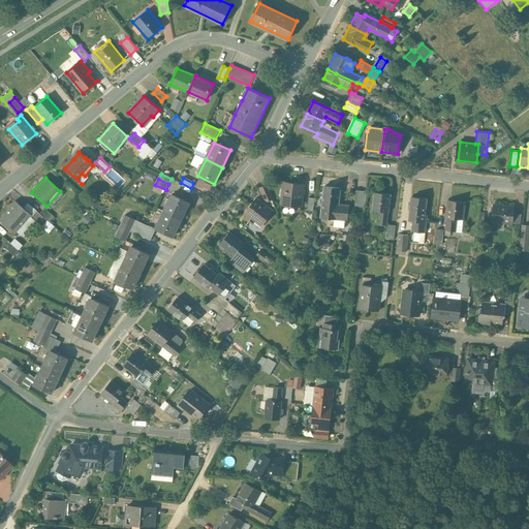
[(284,182),(281,205),(284,205),(286,208),(292,208),(294,206),(301,207),(302,195),(304,194),(305,190),(303,187),(304,184),(284,182)]
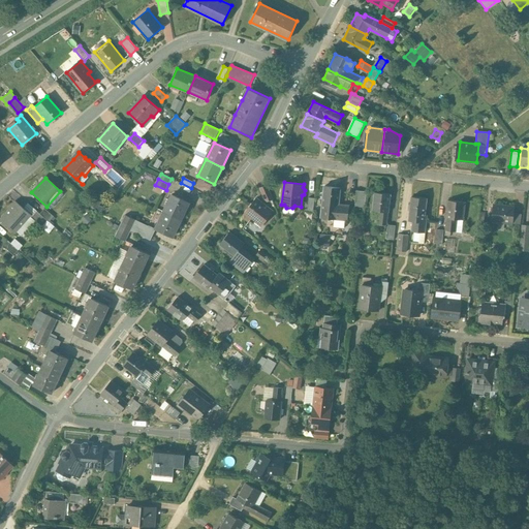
[(267,185),(259,188),(265,198),(268,201),(273,199),(267,185)]
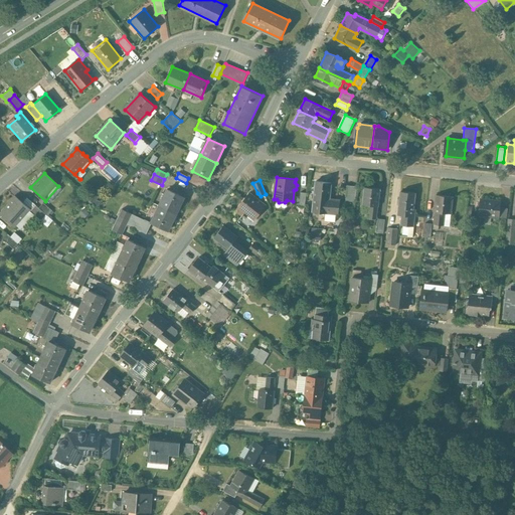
[(331,183),(316,182),(313,211),(326,212),(325,221),(335,222),(336,213),(338,214),(340,200),(330,199),(331,183)]
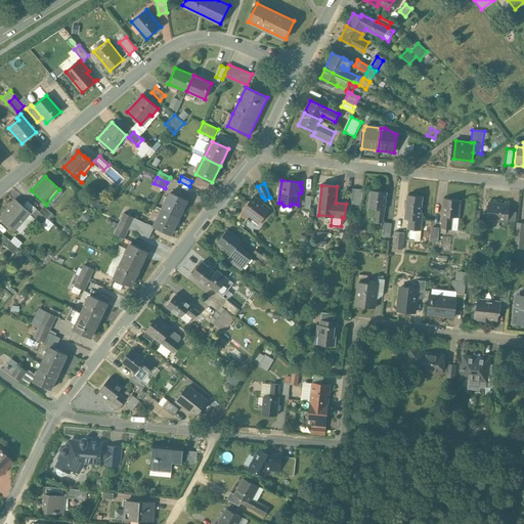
[(363,189),(354,188),(352,205),(361,206),(363,189)]
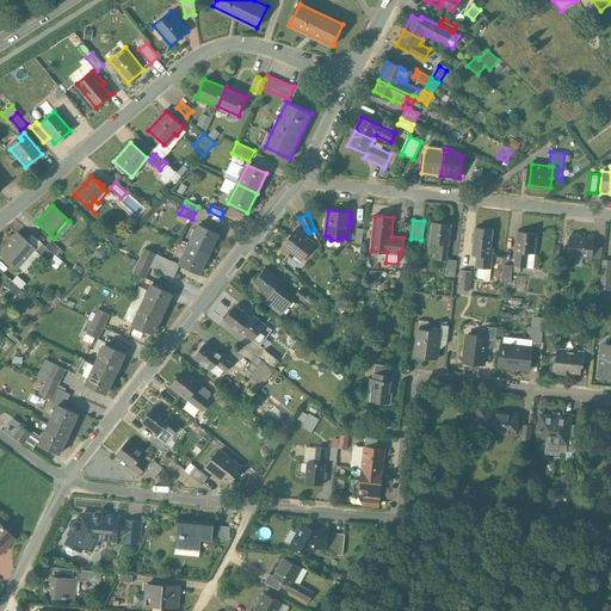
[(451,223),(434,222),(431,242),(440,244),(439,258),(448,259),(449,245),(451,223)]
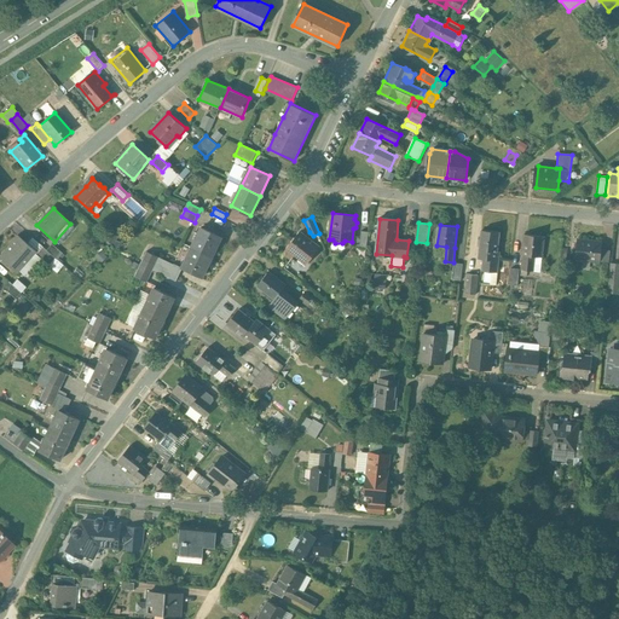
[(221,237),(202,227),(192,248),(212,256),(221,237)]
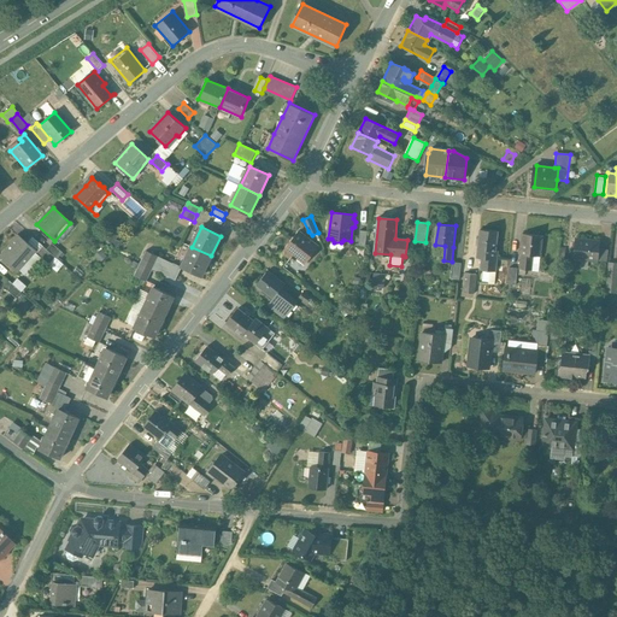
[(498,231),(481,229),(477,257),(482,258),(495,259),(495,258),(498,231)]
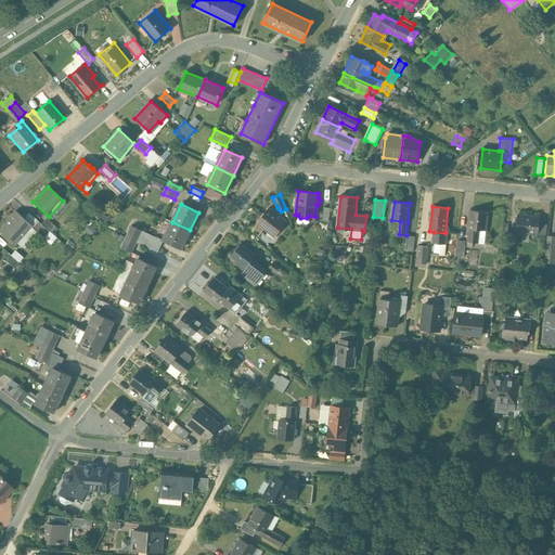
[(278,216),(268,208),(254,227),(266,235),(269,231),(275,236),(285,224),(276,217),(278,216)]
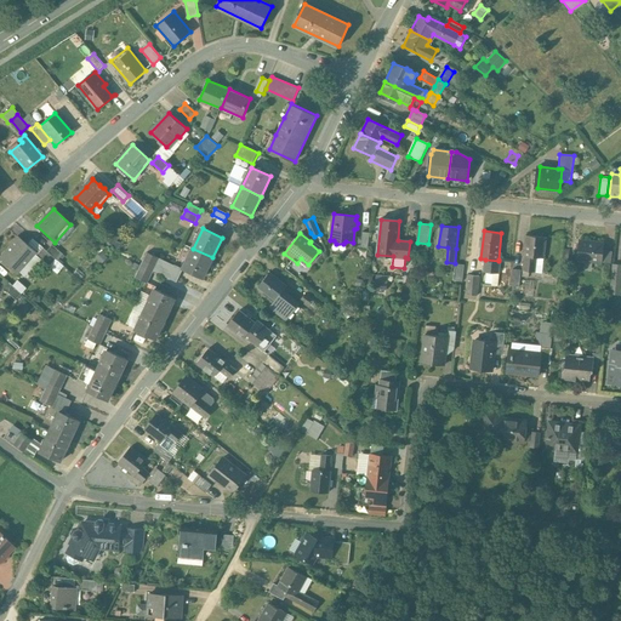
[(546,237),(527,234),(524,256),(527,257),(524,271),(535,272),(537,258),(543,258),(546,237)]
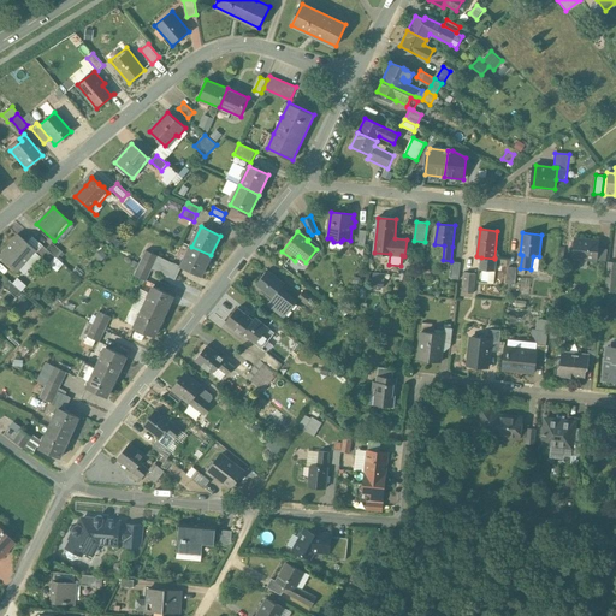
[(18,236),(0,256),(17,271),(35,250),(18,236)]
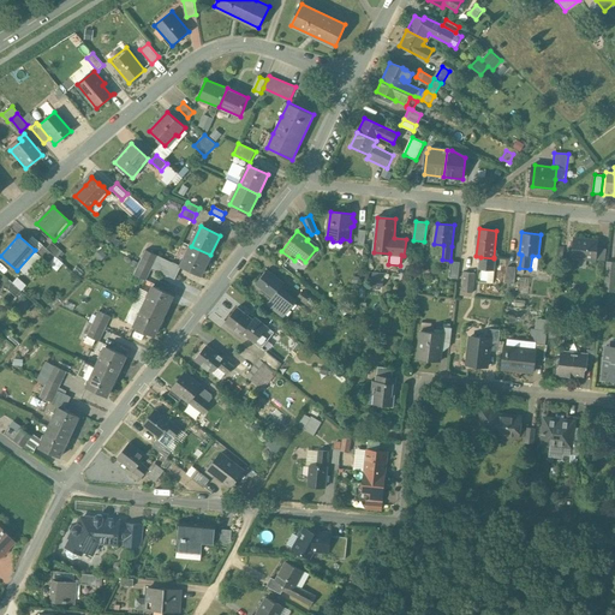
[(598,242),(574,238),(572,257),(596,261),(597,254),(598,242)]
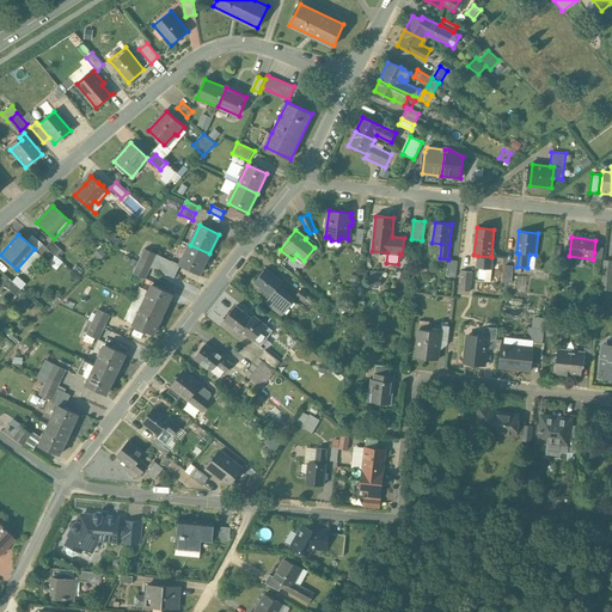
[(61,251),(50,242),(46,248),(56,257),(61,251)]
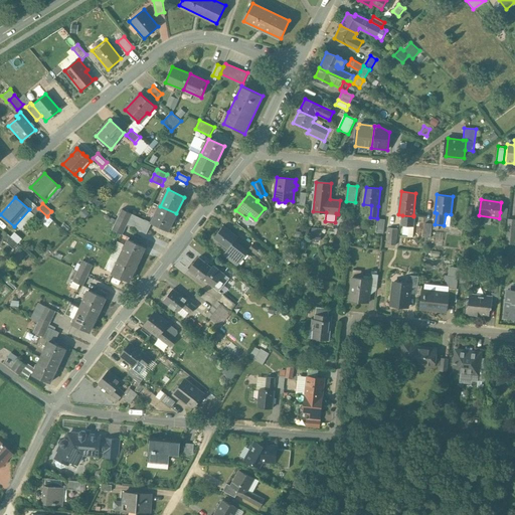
[(38,208),(35,205),(29,211),(40,221),(47,227),(52,220),(47,216),(38,208)]
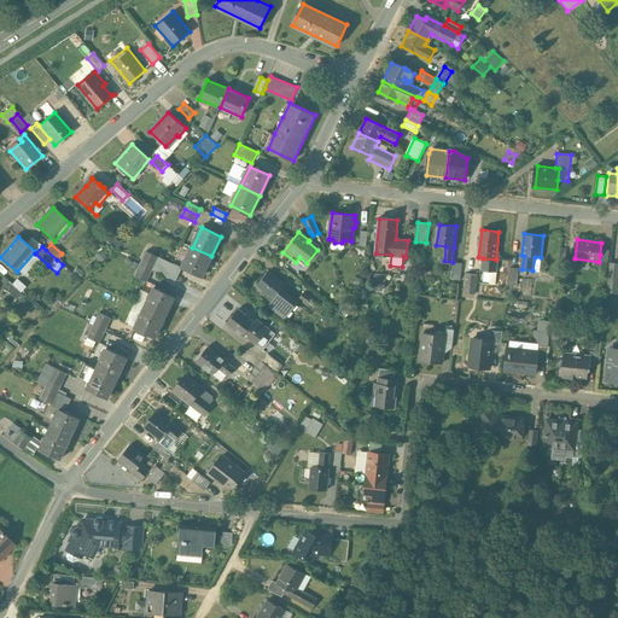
[(211,256),(192,248),(182,267),(202,277),(211,256)]
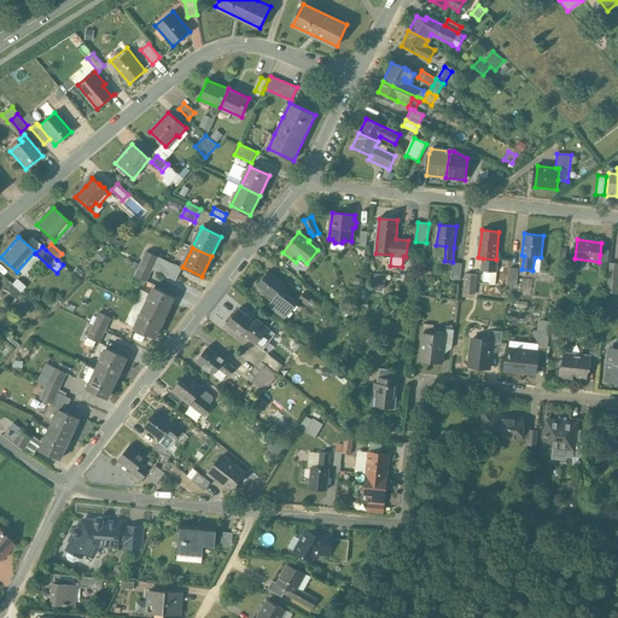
[(158,257),(146,251),(140,264),(152,269),(158,257)]
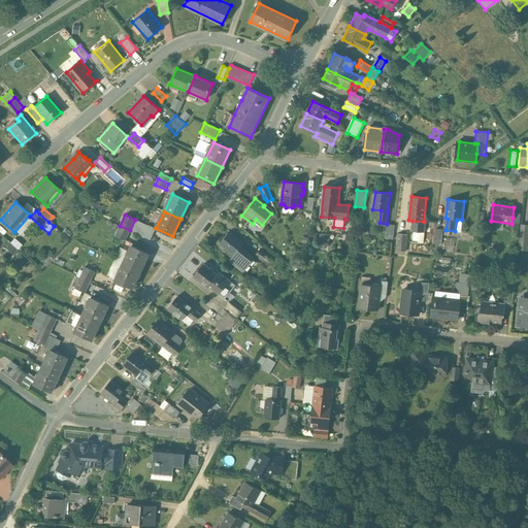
[(155,229),(135,220),(130,230),(150,239),(155,229)]
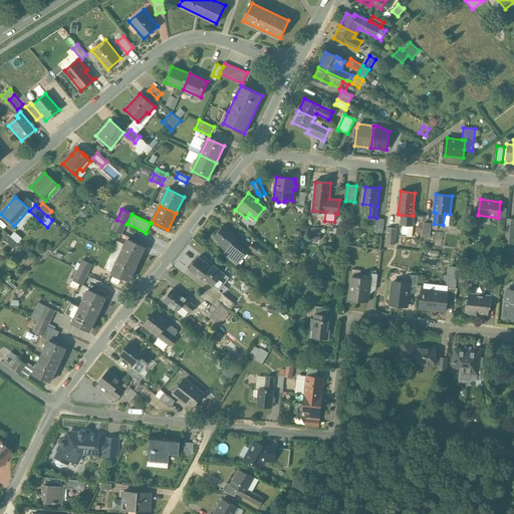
[(413,216),(402,215),(401,225),(414,226),(415,215),(413,215),(413,216)]
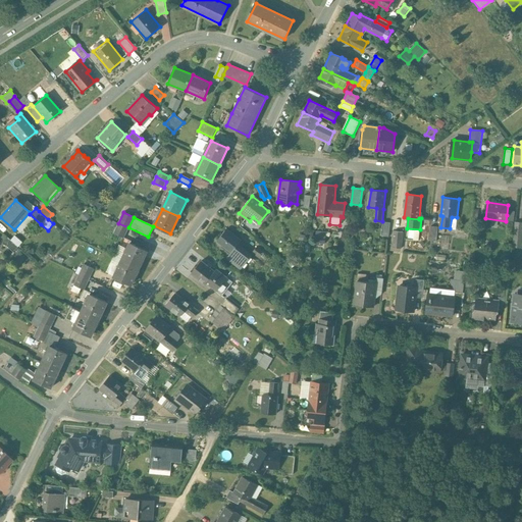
[(390,222),(383,221),(381,235),(388,236),(390,222)]
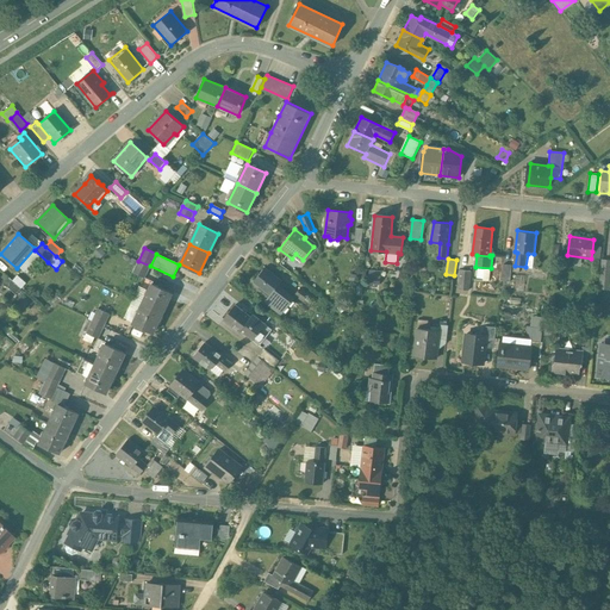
[(150,266),(138,261),(134,272),(145,278),(150,266)]
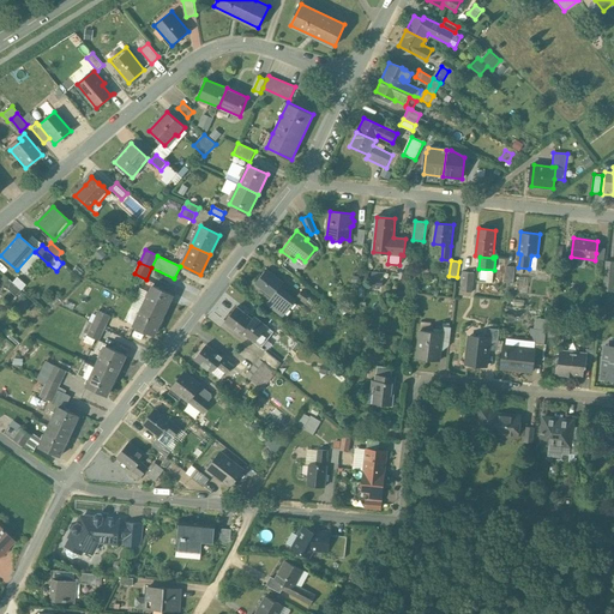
[(516,266),(507,265),(505,283),(513,283),(516,266)]
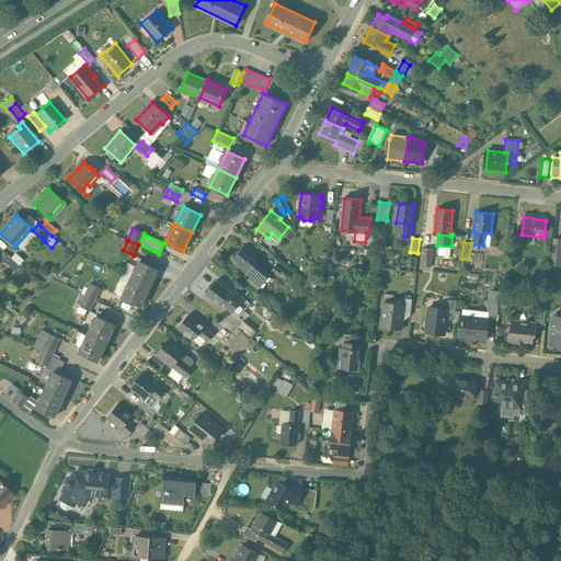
[(259,258),(244,247),(233,260),(248,272),(255,262),(259,258)]
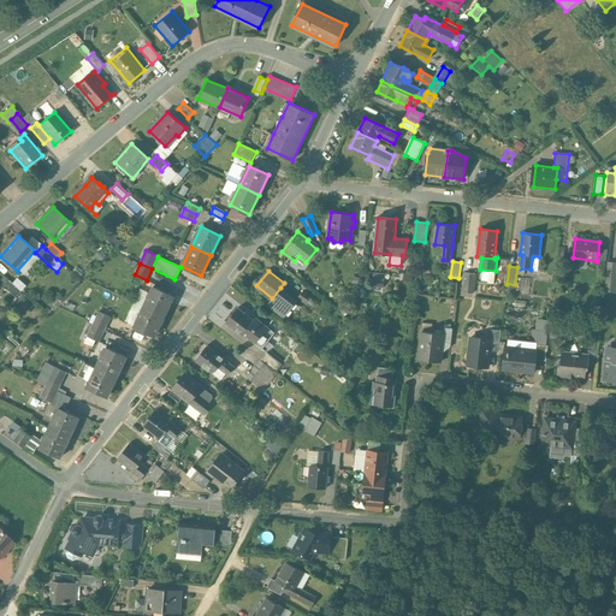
[(477,274),(466,273),(463,291),(474,292),(477,274)]
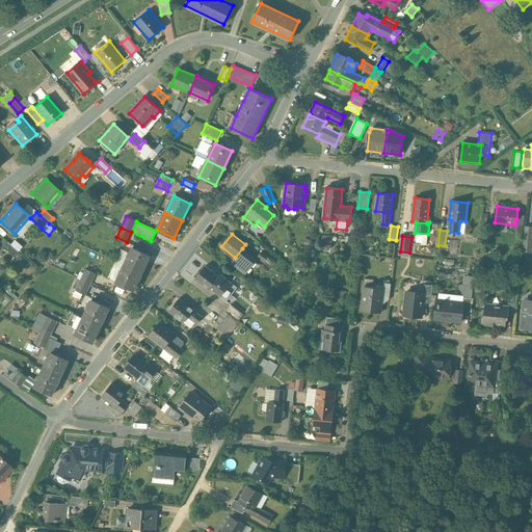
[(18,251),(7,242),(2,247),(14,257),(18,251)]
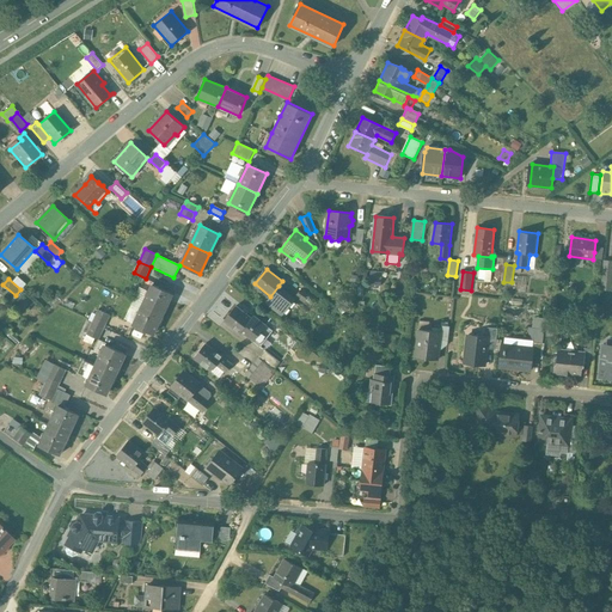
[(611,282),(603,281),(601,291),(611,292),(611,282)]
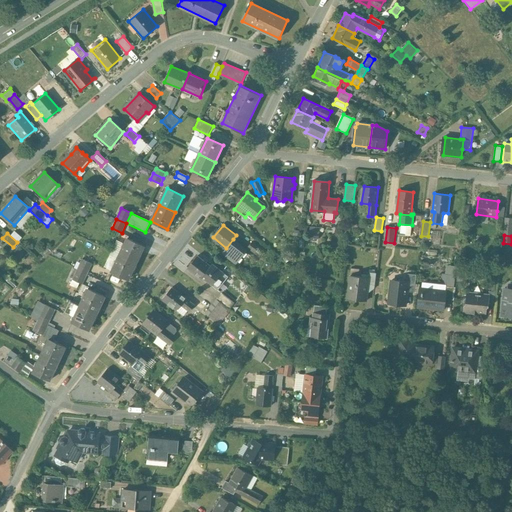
[(144,246),(128,238),(120,255),(136,263),(144,246)]
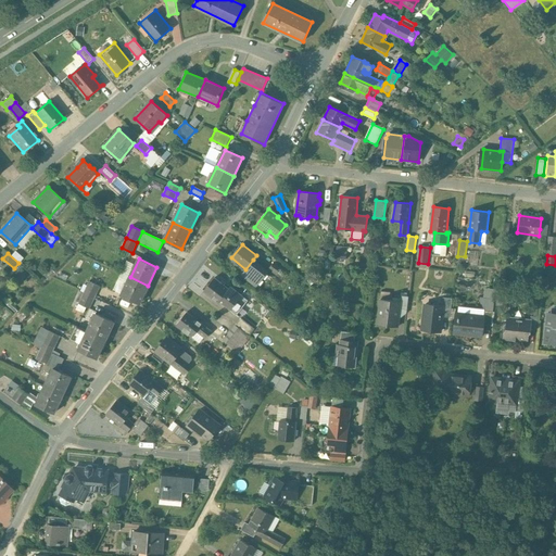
[(263,268),(253,260),(245,269),(256,277),(263,268)]
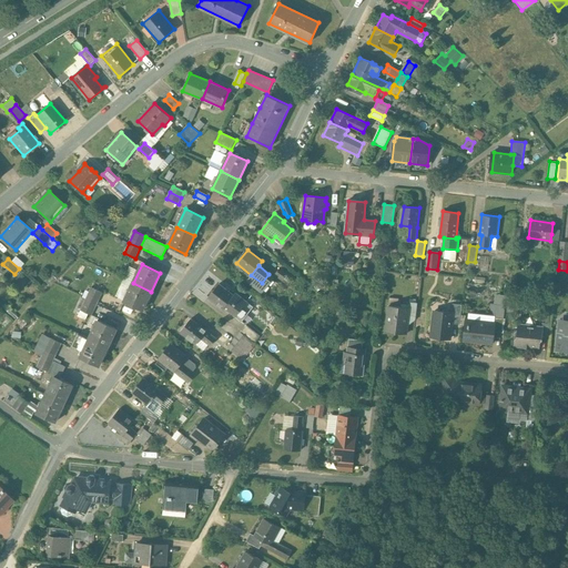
[(293,276),(280,267),(274,275),(286,285),(291,281),(293,276)]
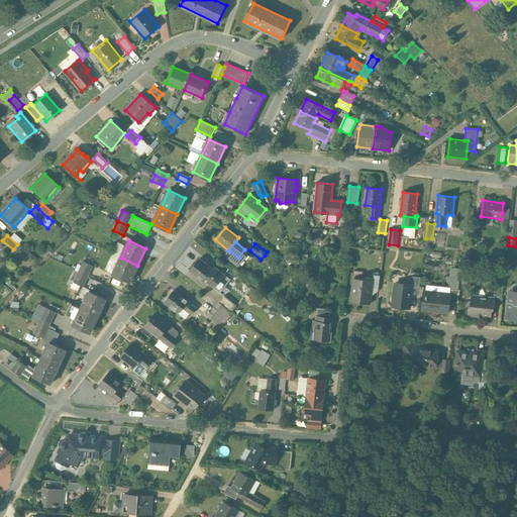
[(234,262),(238,257),(228,250),(225,254),(234,262)]
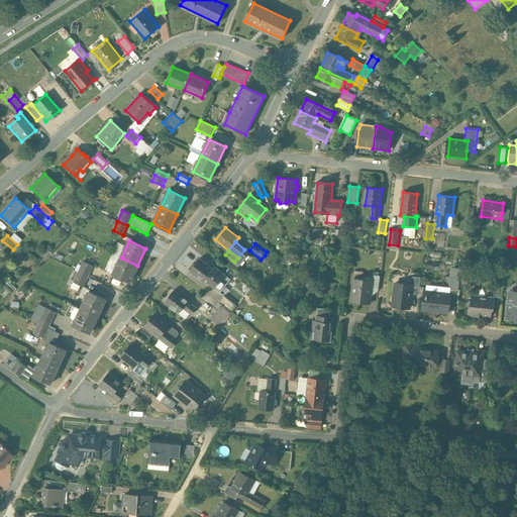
[(276,255),(268,250),(267,251),(265,255),(272,261),(276,255)]
